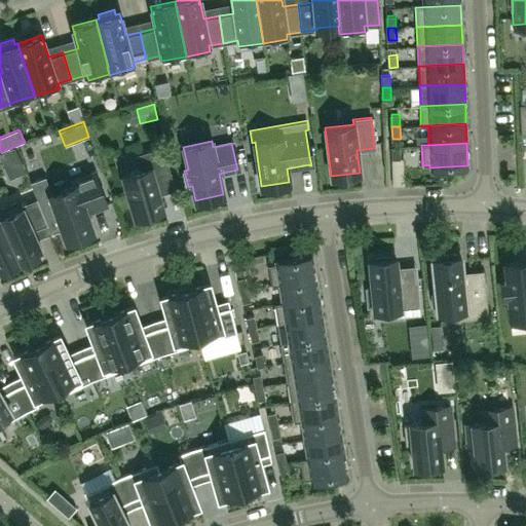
[(135,154),(140,170),(122,175),(135,217),(162,209),(158,194),(175,189),(162,146),(135,154)]
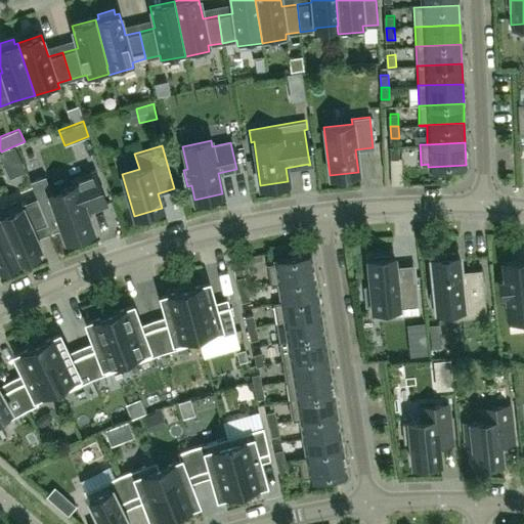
[(391,145),(392,158),(400,158),(399,145),(391,145)]
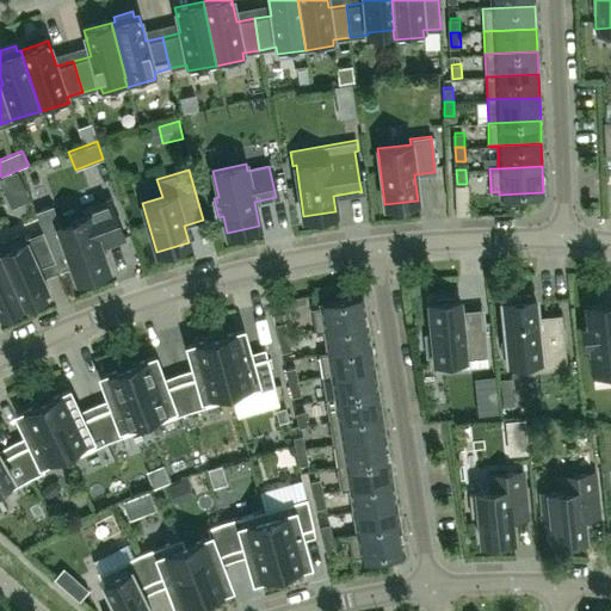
[(102,246),(123,238),(109,199),(85,209),(87,215),(57,226),(66,248),(61,250),(68,267),(72,265),(76,279),(109,269),(100,247),(102,246)]
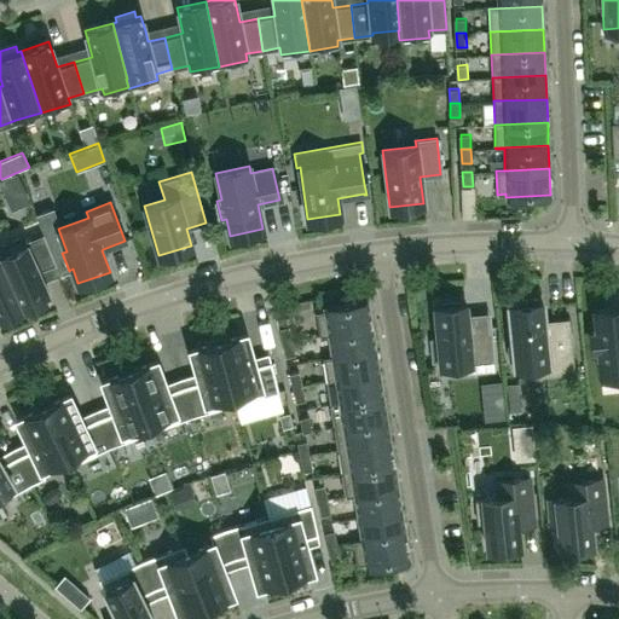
[(22,235),(0,243),(0,256),(23,307),(25,305),(28,311),(47,302),(45,298),(50,295),(39,271),(56,262),(44,232),(25,241),(22,235)]
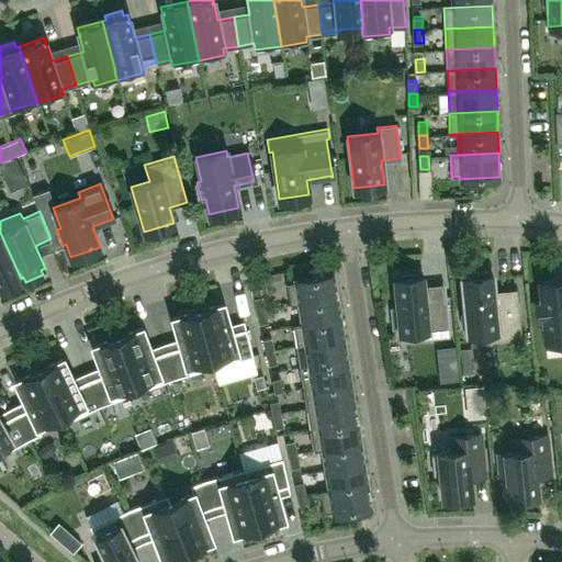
[(0,288),(21,279),(0,233),(0,288)]
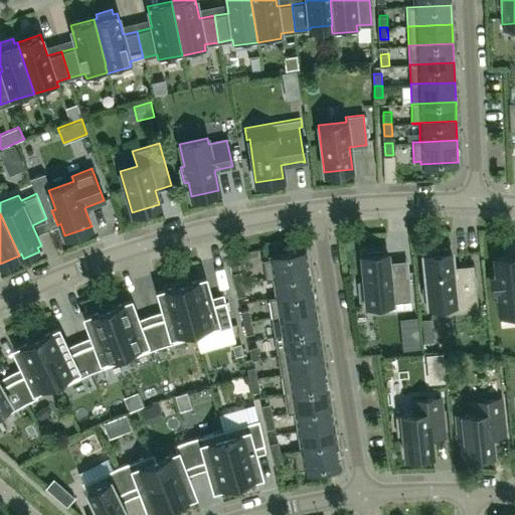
[(472,265),(459,267),(460,270),(453,270),(451,251),(447,251),(447,247),(434,248),(434,252),(422,253),(425,287),(421,287),(423,300),(427,300),(427,304),(443,303),(444,312),(477,309),(472,265)]
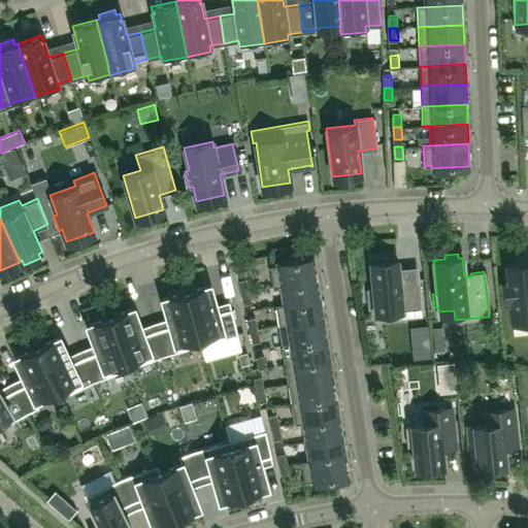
[(422,315),(419,277),(399,279),(397,259),(392,259),(391,255),(374,257),(375,261),(369,262),(372,288),(366,288),(368,308),(374,308),(374,310),(400,308),(401,317),(422,315)]
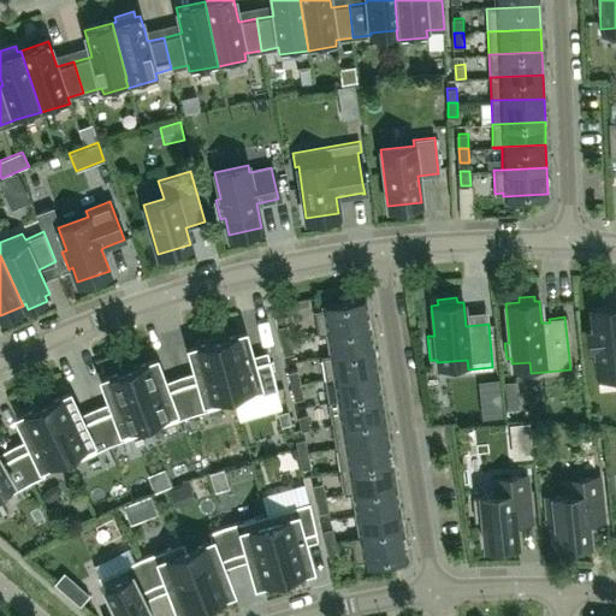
[(366,298),(321,306),(323,309),(314,309),(318,333),(369,325),(366,298)]
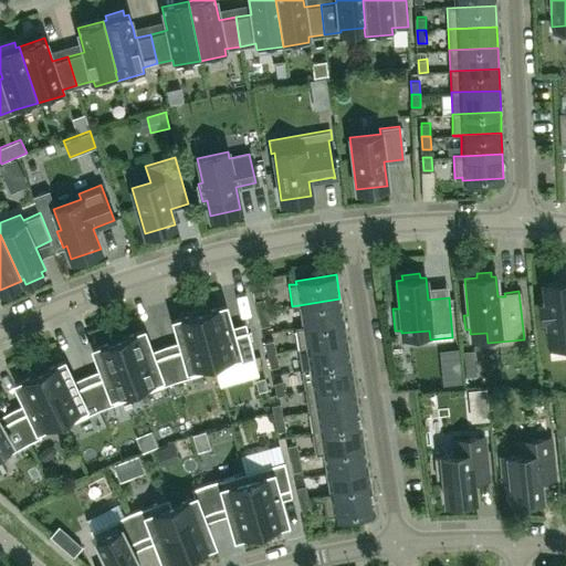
[(546,321),(548,343),(565,341),(565,280),(543,283),(545,305),(541,305),(542,321),(546,321)]
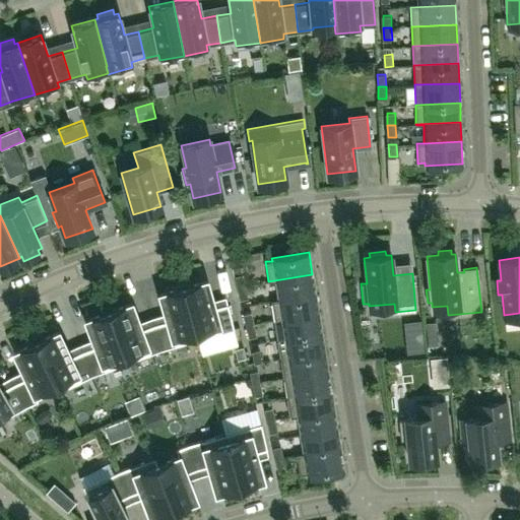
[(247,266),(251,279),(266,275),(262,261),(247,266)]
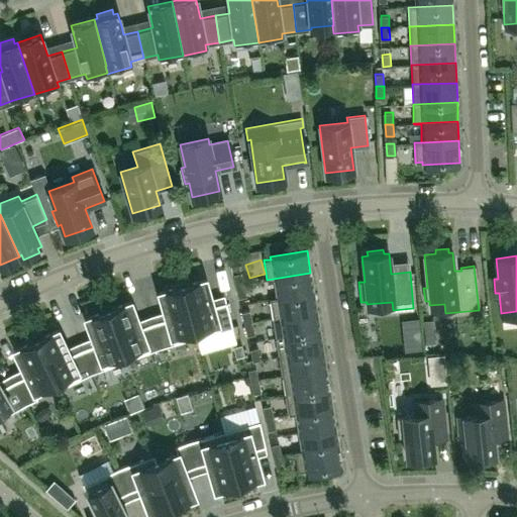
[(240,272),(232,273),(235,285),(243,283),(240,272)]
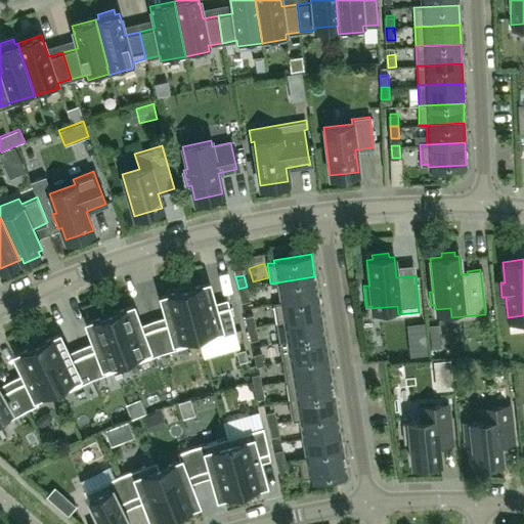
[(317,296),(314,276),(270,284),(277,282),(280,301),(273,302),(273,303),(317,296)]
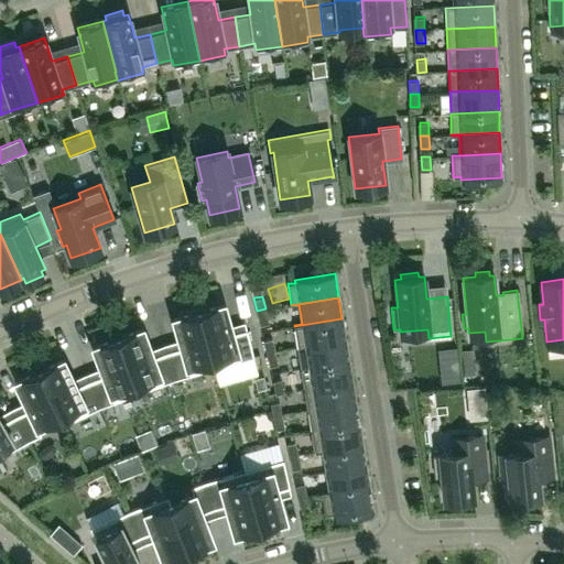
[(247,329),(246,329),(231,333),(224,304),(198,311),(198,312),(214,367),(239,360),(253,356),(247,329)]
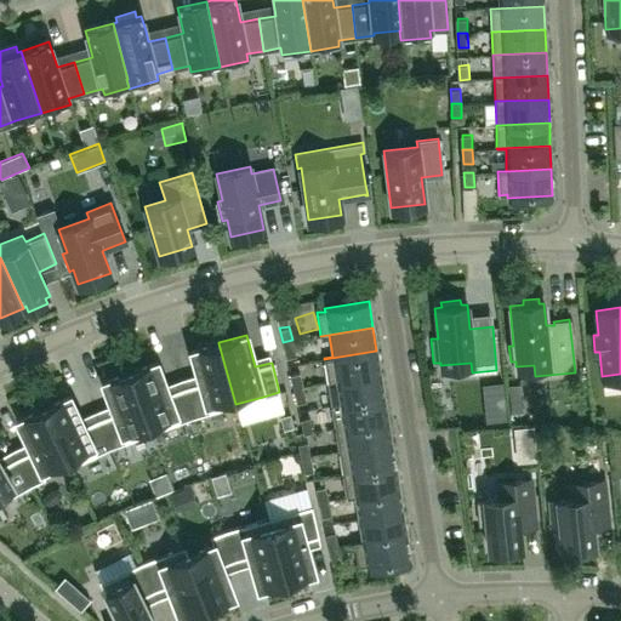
[(295,354),(292,340),(283,342),(286,357),(295,354)]
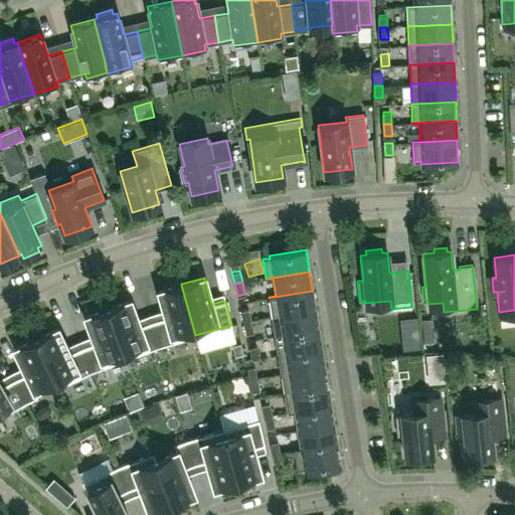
[(195,335),(181,285),(181,284),(158,291),(166,317),(152,321),(160,345),(195,335)]
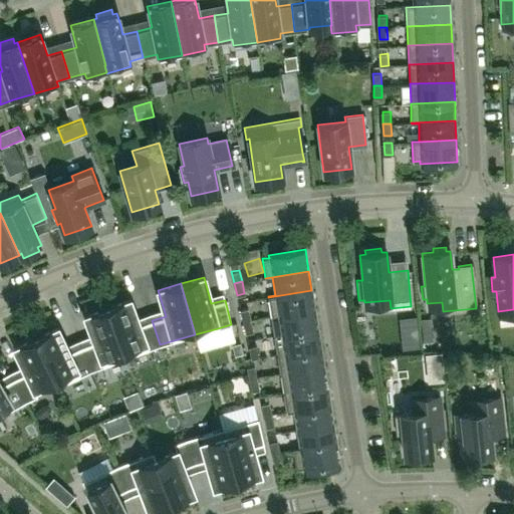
[(314,308),(311,290),(268,297),(271,316),(317,308),(314,308)]
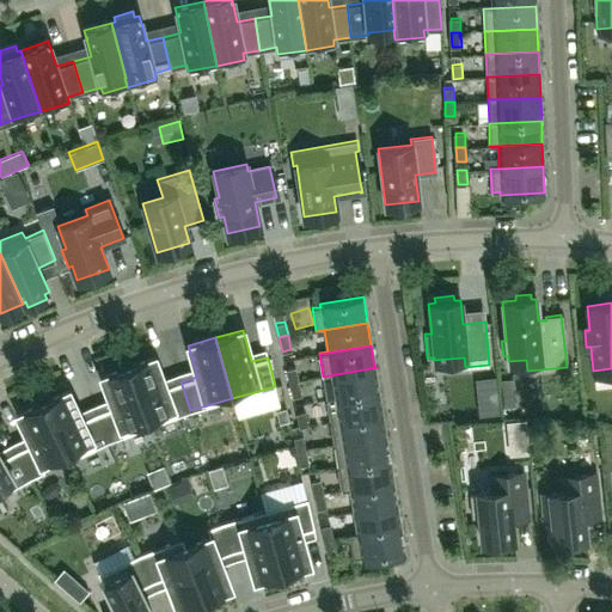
[(190,410),(181,381),(165,386),(154,356),(128,366),(128,367),(150,426),(190,410)]
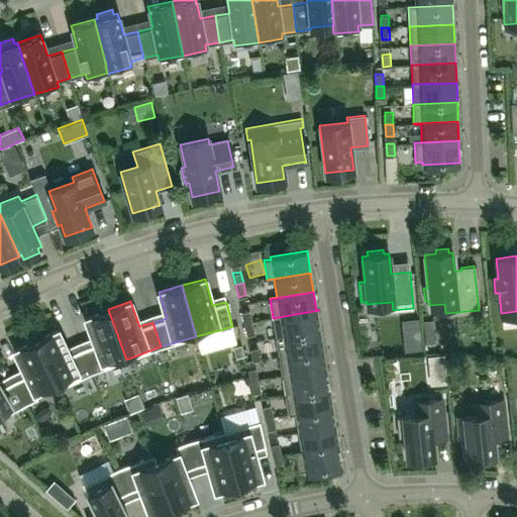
[(267,306),(249,309),(251,319),(269,316),(267,306)]
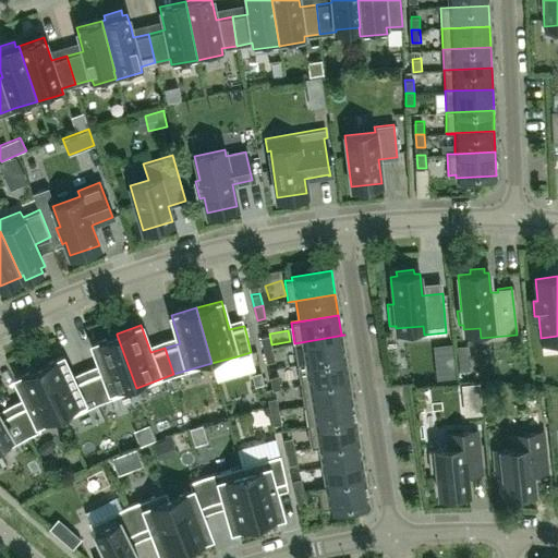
[(136,388),(117,335),(117,334),(93,342),(102,371),(88,376),(99,401),(136,388)]
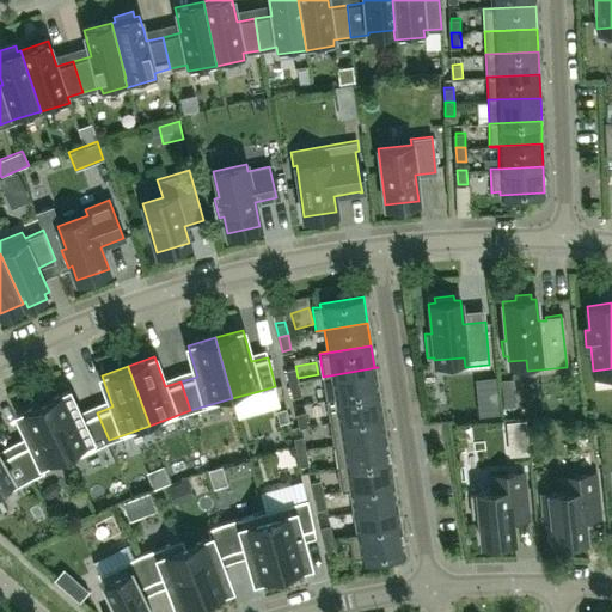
[(286,368),(288,383),(298,380),(294,366),(286,368)]
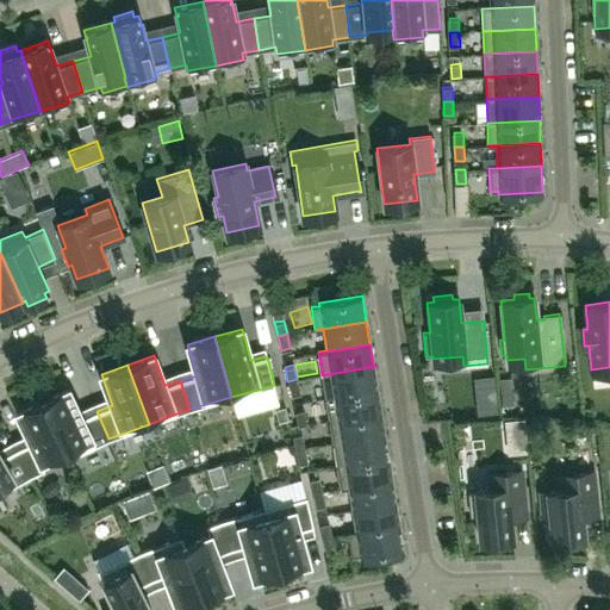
[(377,390),(373,367),(377,367),(377,366),(322,375),(325,398),(377,390)]
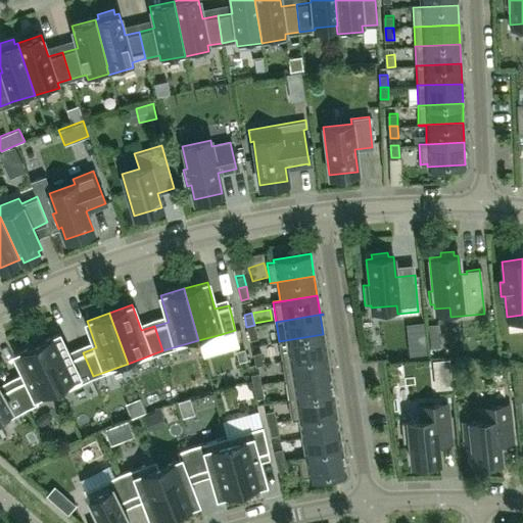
[(257,337),(254,325),(246,327),(249,338),(257,337)]
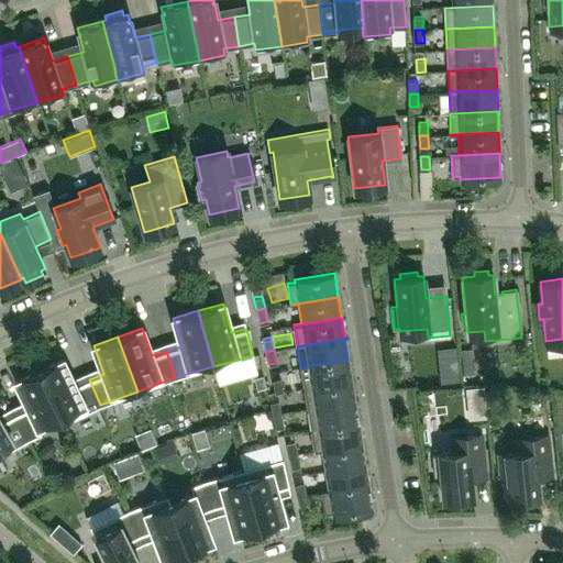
[(100,405),(89,379),(75,386),(63,359),(39,370),(59,415),(63,422),(100,405)]
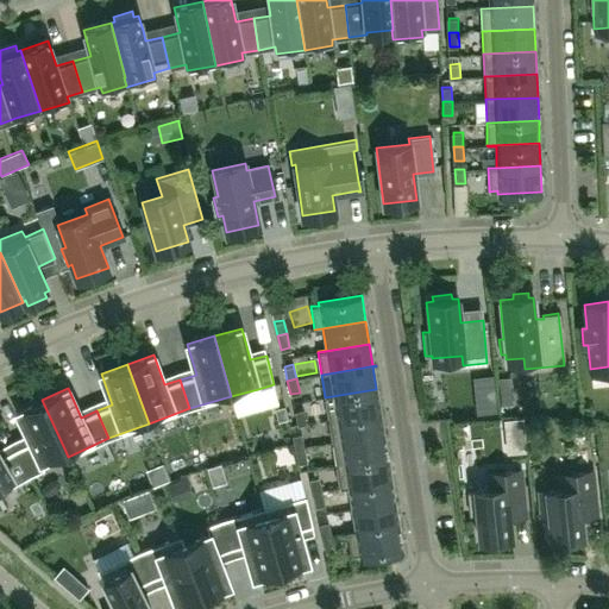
[(380,412),(376,389),(325,397),(328,420),(380,412)]
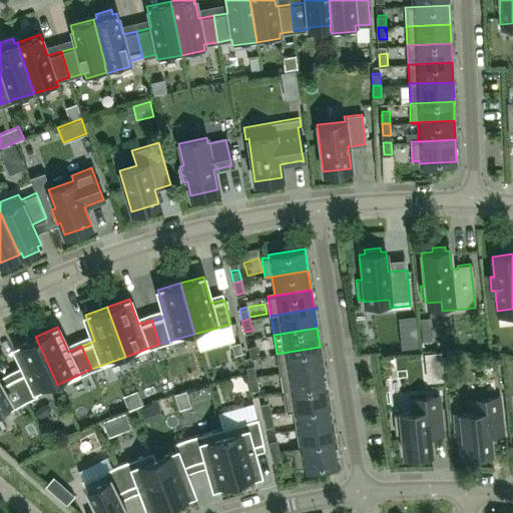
[(431,331),(421,332),(422,341),(432,340),(431,331)]
